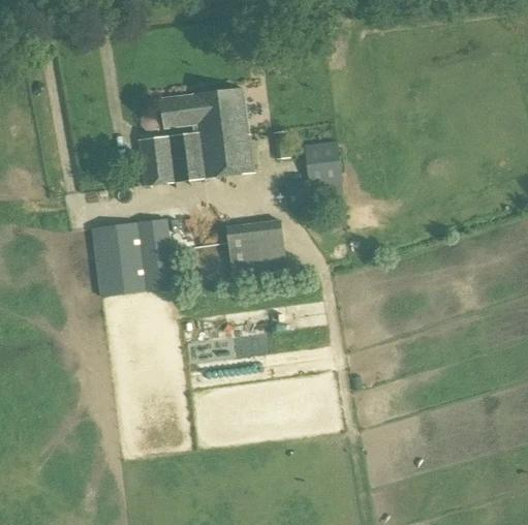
[(194,122),(195,131),(202,177),(253,171),(243,86),(192,92),(192,93),(159,97),(163,126),(194,122)]
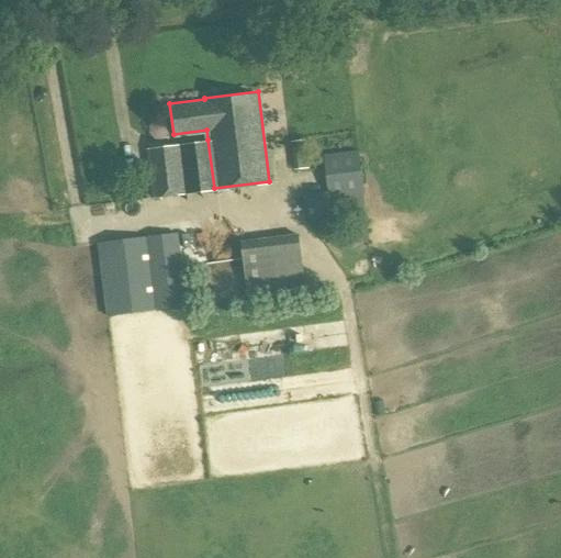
[(153,197),(214,188),(208,140),(146,147),(153,197)]
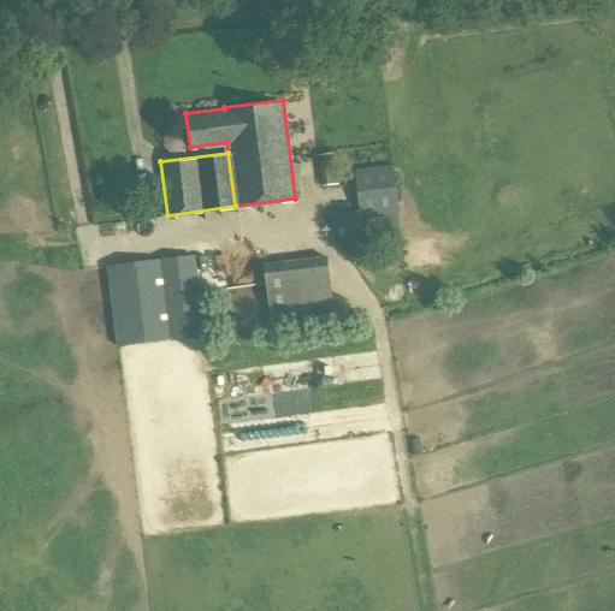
[(364,239),(361,215),(397,211),(391,161),(353,166),(358,208),(331,211),(333,236),(337,235),(337,242),(364,239)]
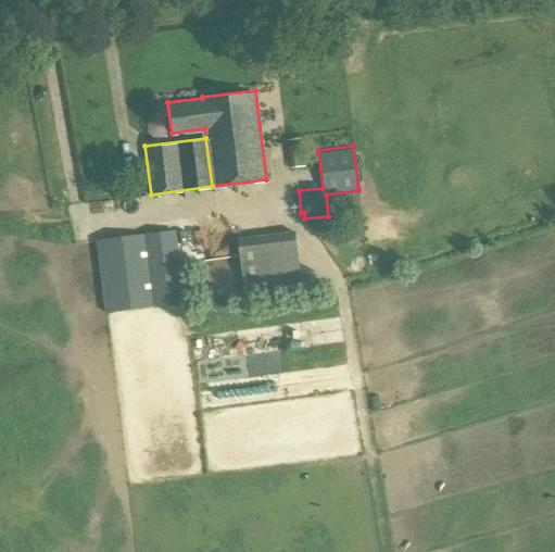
[(105,312),(185,301),(175,229),(96,240),(105,312)]
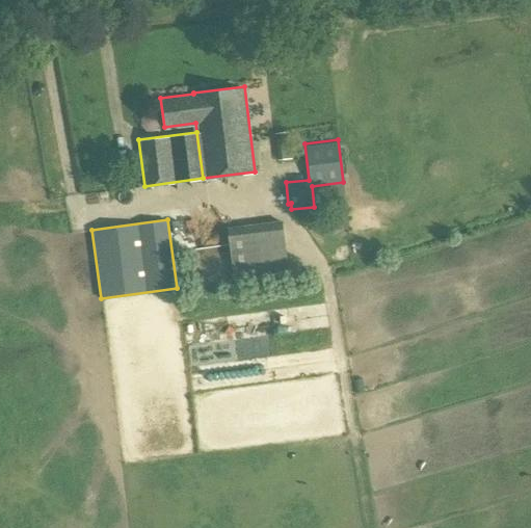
[(234,282),(289,274),(282,219),(227,226),(234,282)]
